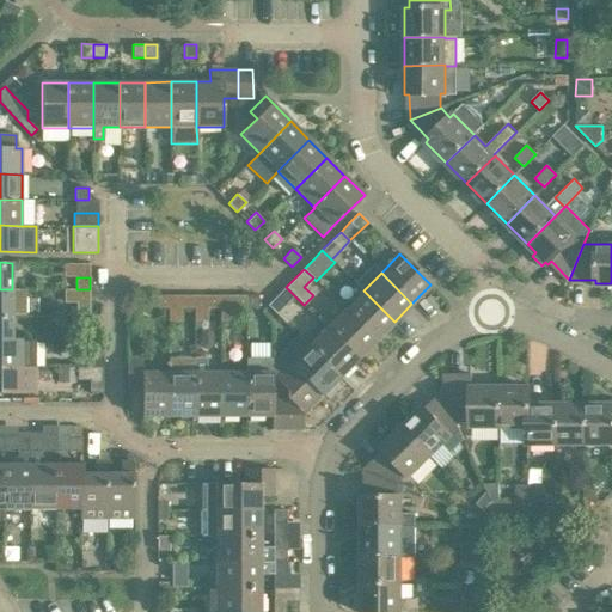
[(295,297),(286,287),(268,305),(286,324),(294,313),(286,305),(295,297)]
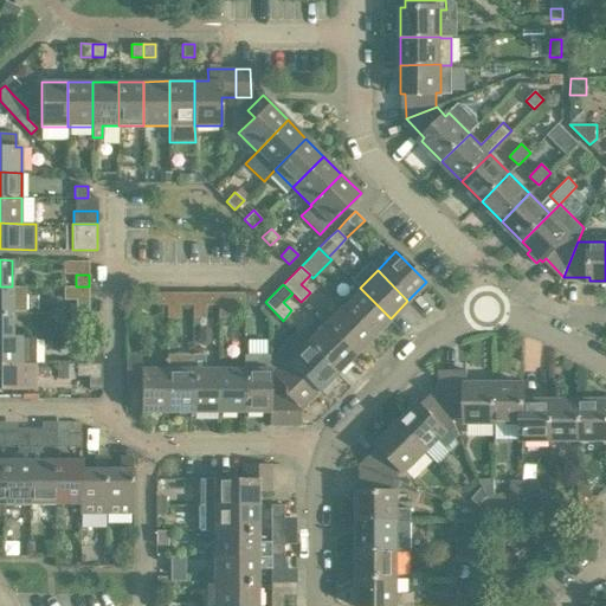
[(26,287),(12,287),(0,287),(0,311),(12,313),(25,311),(26,287)]
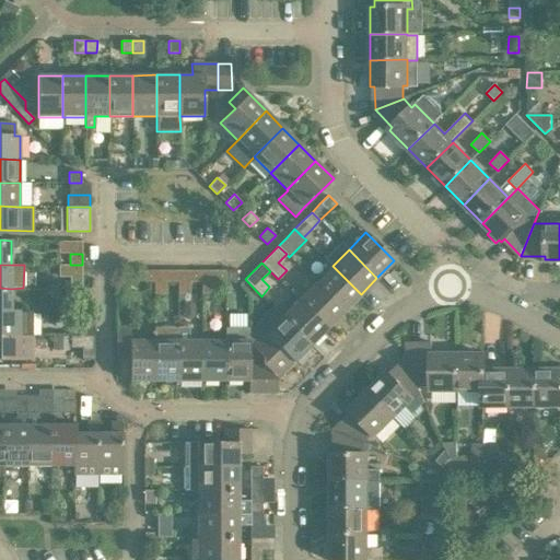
[(333,266),(315,283),(343,312),(361,294),(333,266)]
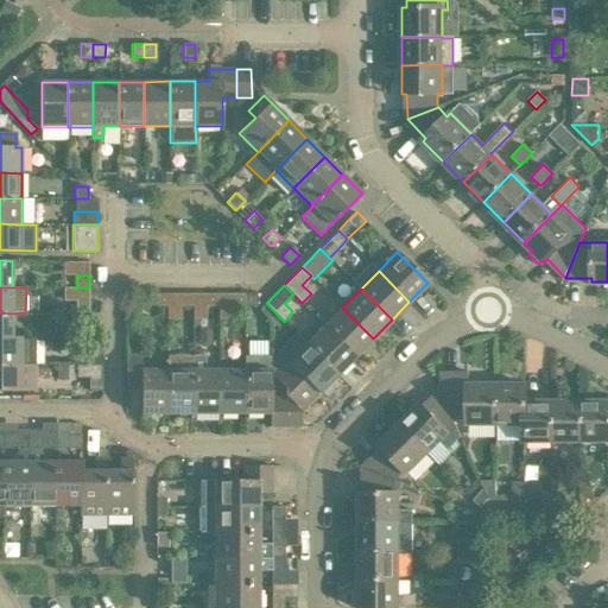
[(168,306),(168,293),(154,293),(154,306),(168,306)]
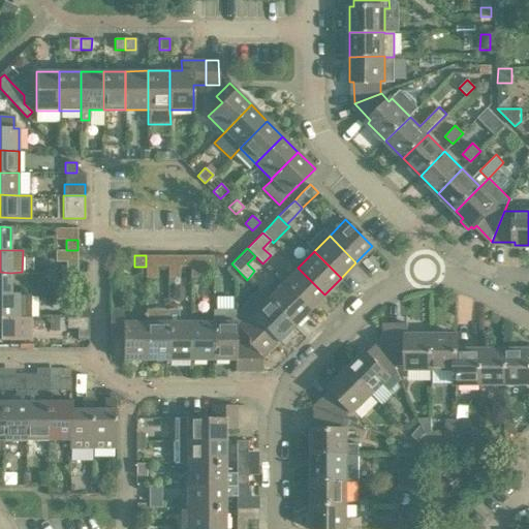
[(157,267),(167,267),(167,255),(146,255),(146,267),(146,277),(157,277),(157,267)]
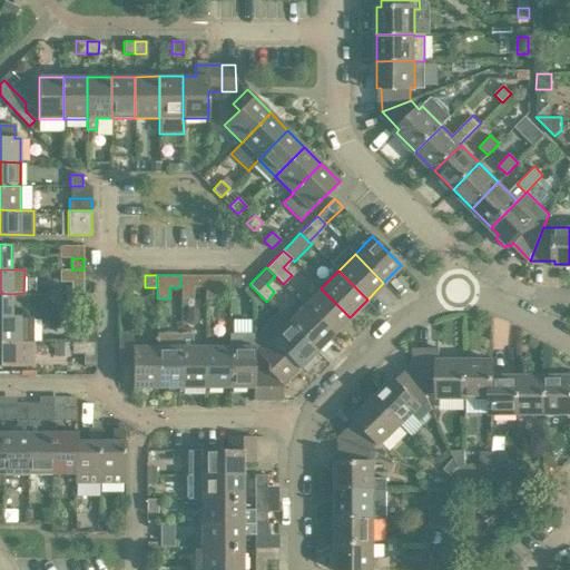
[(194,275),(194,287),(205,287),(205,275),(194,275)]
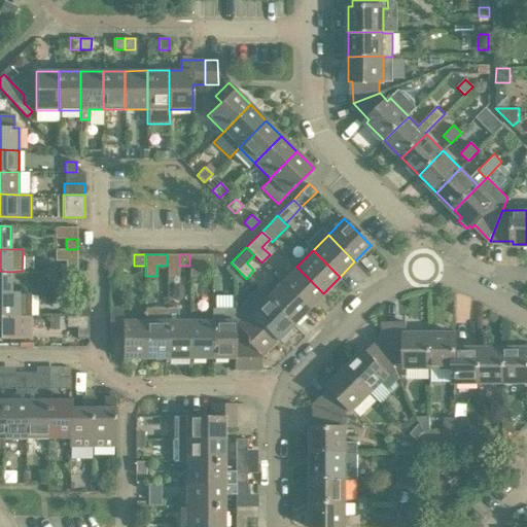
[(202,266),(212,266),(212,254),(202,254),(202,266)]
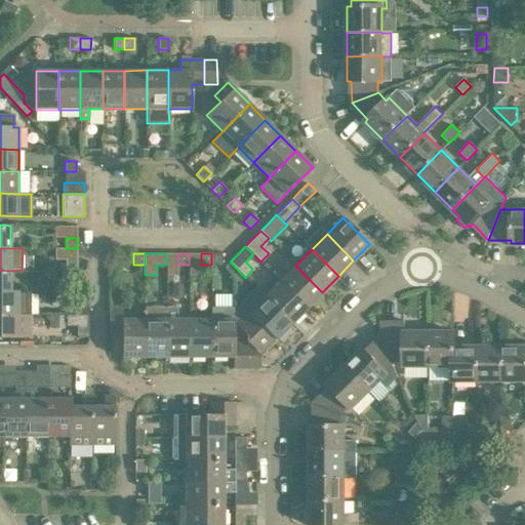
[(211,253),(211,265),(221,265),(221,253),(211,253)]
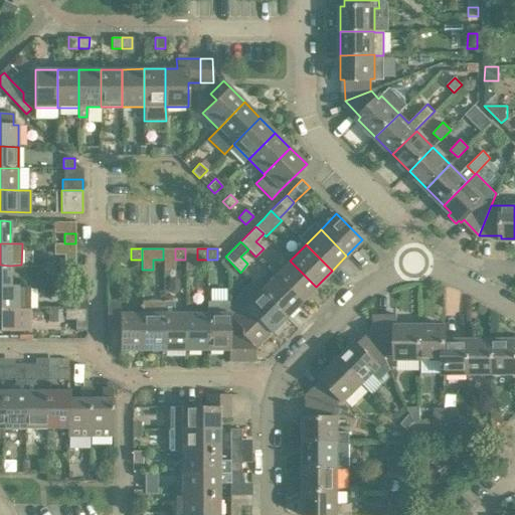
[(75,255),(64,255),(64,265),(75,265),(75,255)]
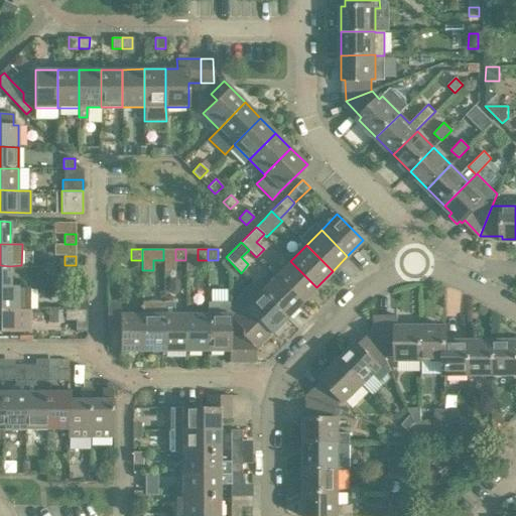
[(290,261),(275,276),(301,302),(316,287),(290,261)]
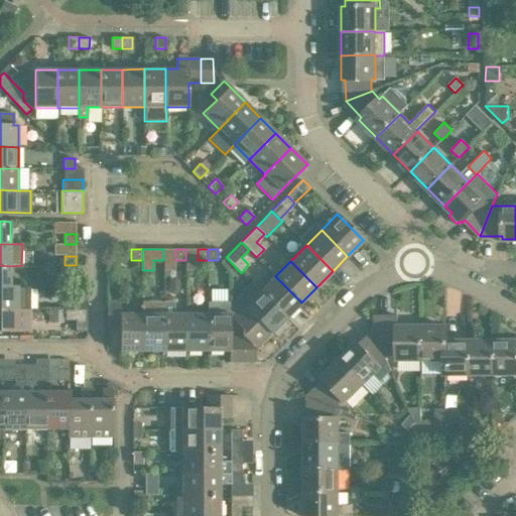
[(10,266),(0,265),(0,287),(9,287),(9,285),(10,266)]
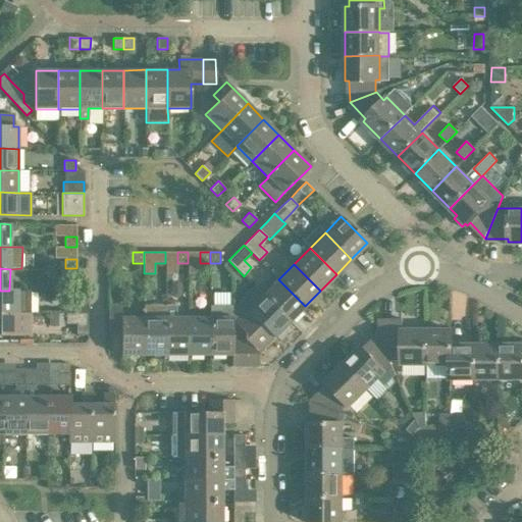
[(278,279),(263,296),(291,321),(305,306),(278,279)]
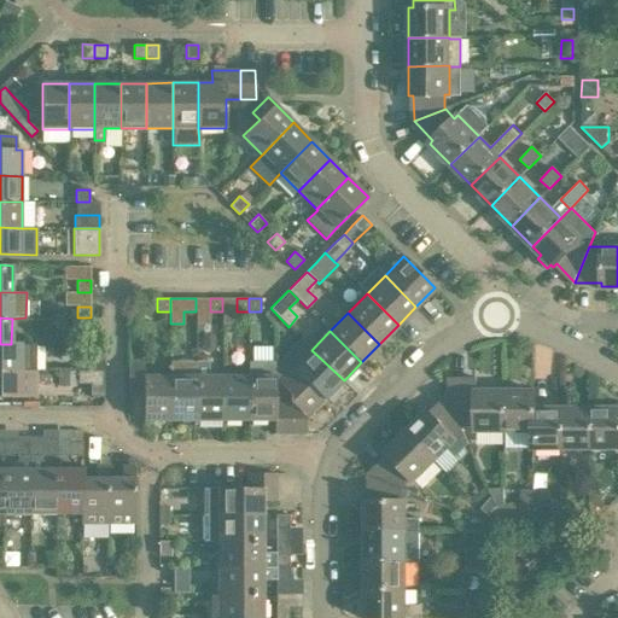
[(89,344),(104,344),(104,332),(89,332),(89,344)]
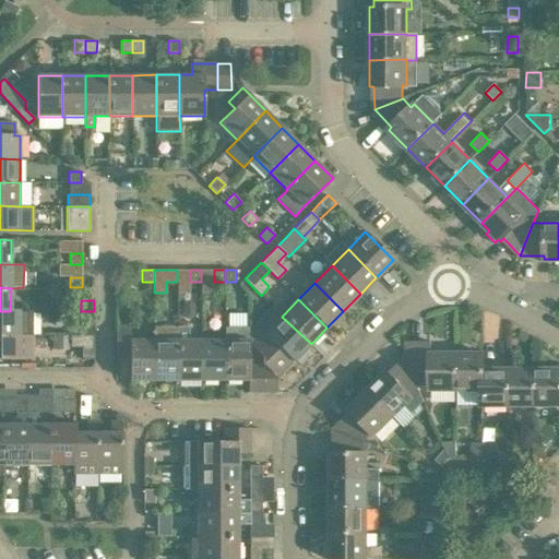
[(265,333),(294,361),(296,359),(298,363),(308,353),(306,349),(311,344),(282,317),(272,307),(256,323),(249,330),(249,348),(251,347),(265,333)]
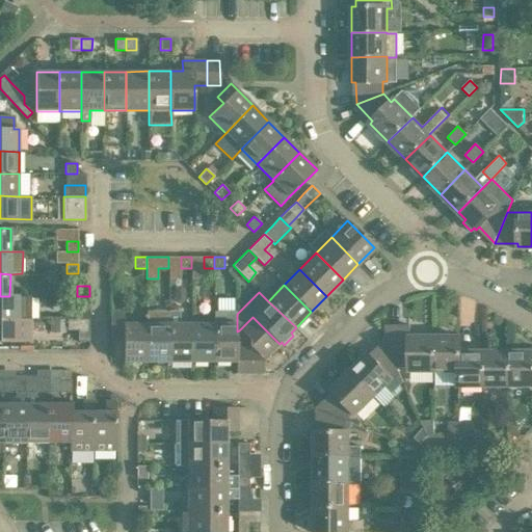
[(0,318),(18,319),(30,319),(30,296),(18,296),(18,294),(9,294),(9,296),(0,296),(0,318)]
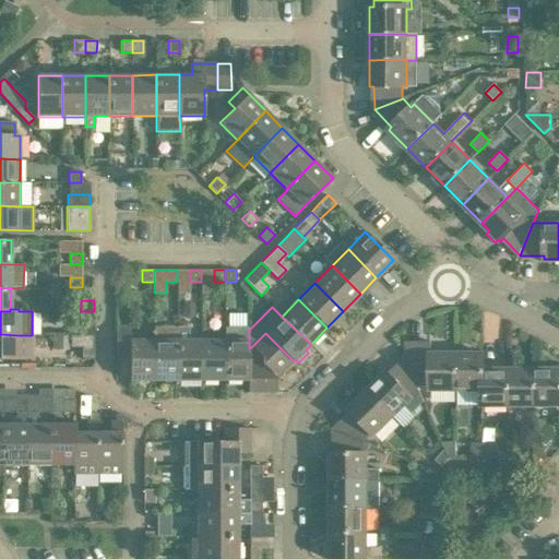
[(94,324),(82,324),(82,335),(94,335),(94,324)]
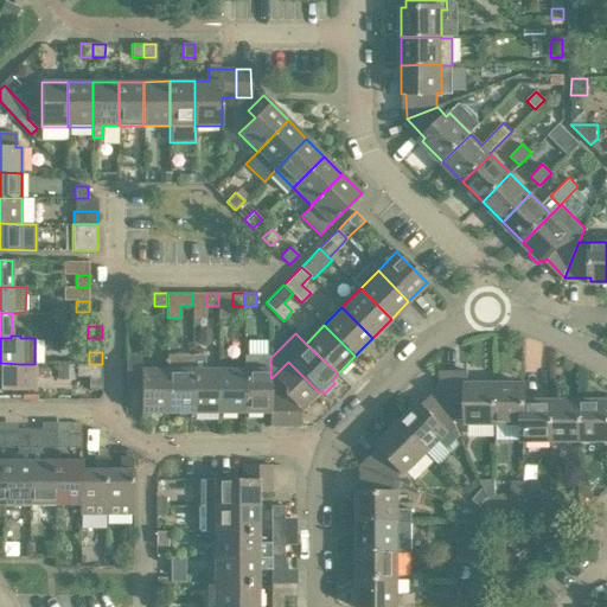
[(167,355),(167,369),(167,414),(192,414),(192,355),(167,355)]
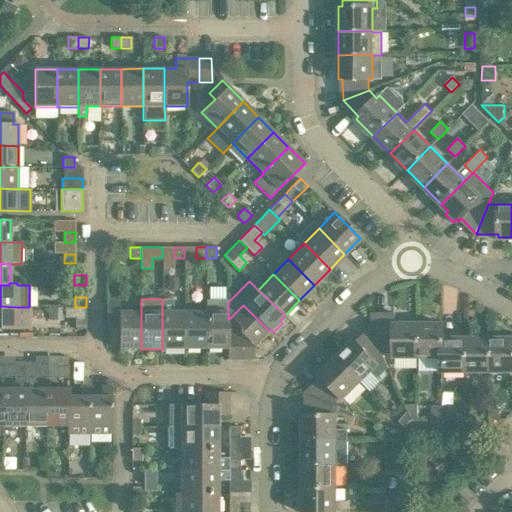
[(172,299),(162,299),(162,349),(184,348),(184,311),(172,311),(172,299)]
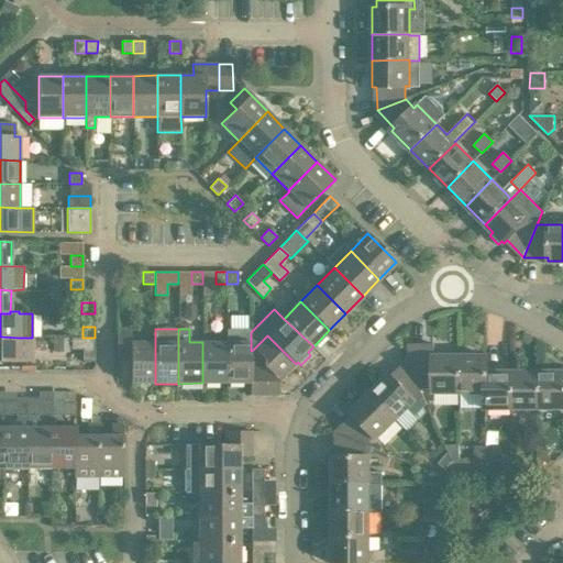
[(227,329),(227,342),(227,383),(250,383),(250,395),(264,395),(264,368),(251,368),(251,351),(251,332),(251,329),(227,329)]
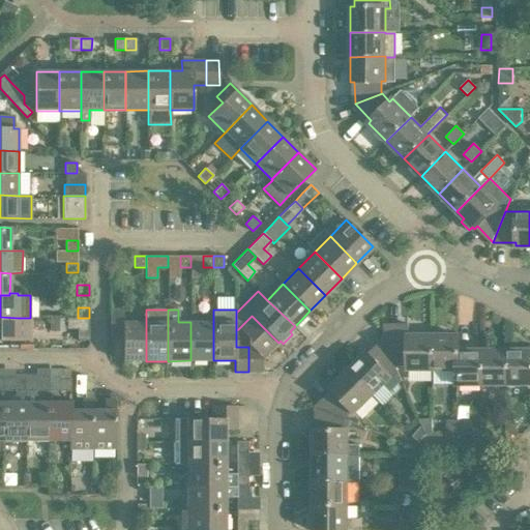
[(122,361),(146,361),(146,322),(123,322),(123,311),(109,311),(110,335),(122,335),(122,361)]
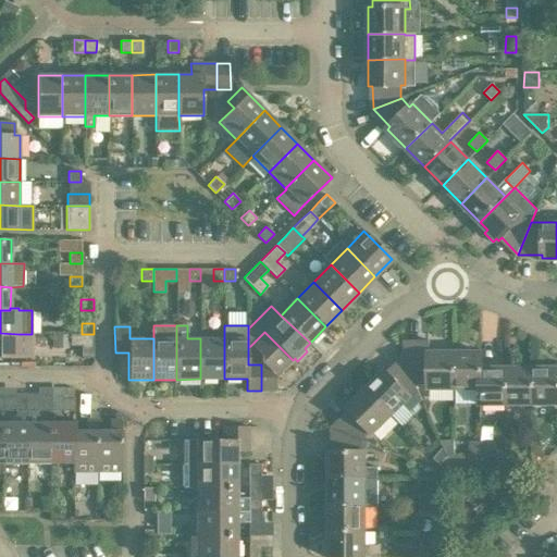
[(275,378),(293,360),(264,332),(250,346),(261,356),(261,364),(261,391),(275,391),(275,378)]
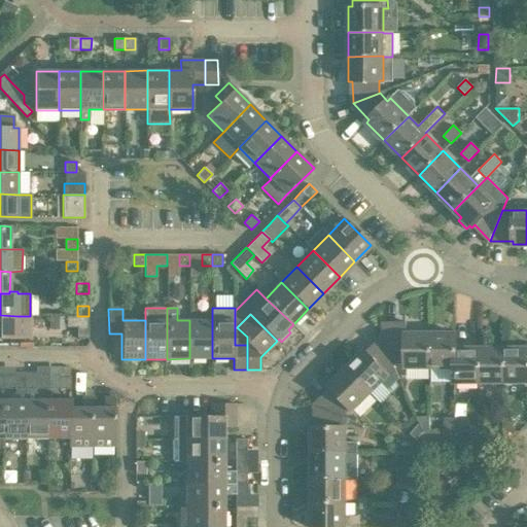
[(18,316),(0,315),(0,339),(18,339),(18,316)]
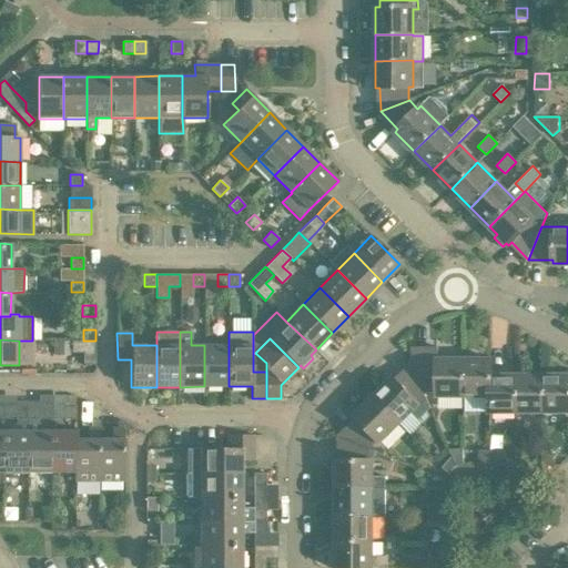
[(229,345),(204,345),(204,386),(229,386),(229,345)]
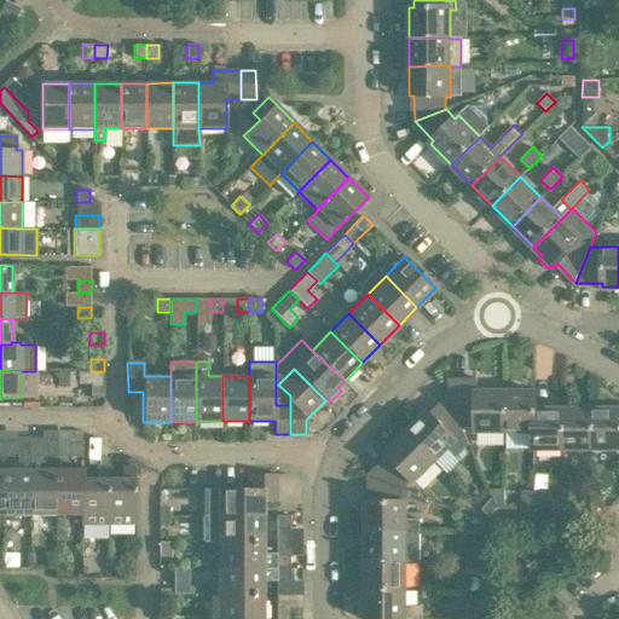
[(449,381),(449,397),(462,427),(475,427),(475,432),(504,432),(504,392),(476,392),(476,381),(449,381)]
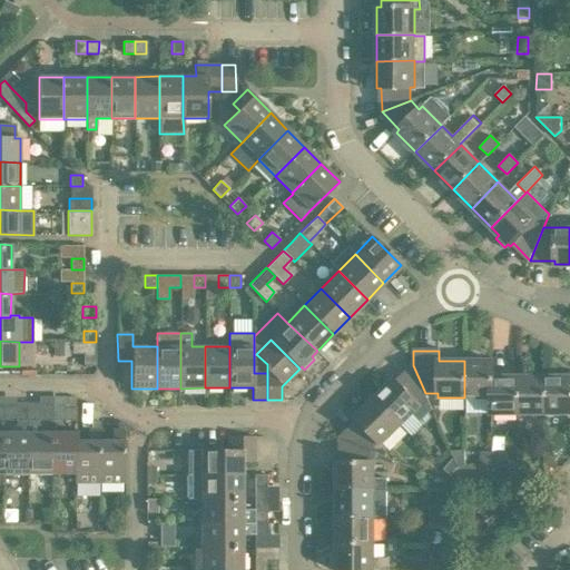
[(84,365),(96,365),(96,354),(84,354),(84,365)]
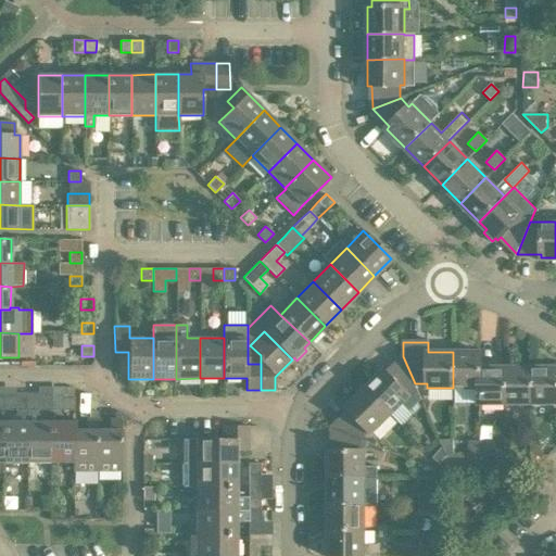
[(453,388),(478,388),(479,388),(479,368),(481,368),(481,351),(453,352),(453,388)]
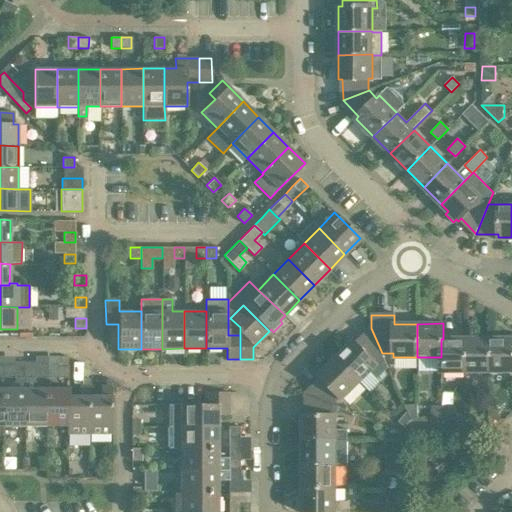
[(359,382),(370,371),(377,378),(388,367),(382,353),(371,328),(355,343),(353,340),(335,358),(359,382)]
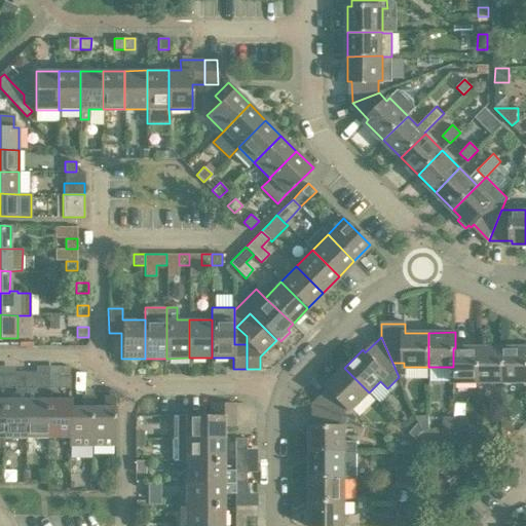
[(525,347),(502,348),(502,381),(525,381),(525,347)]
